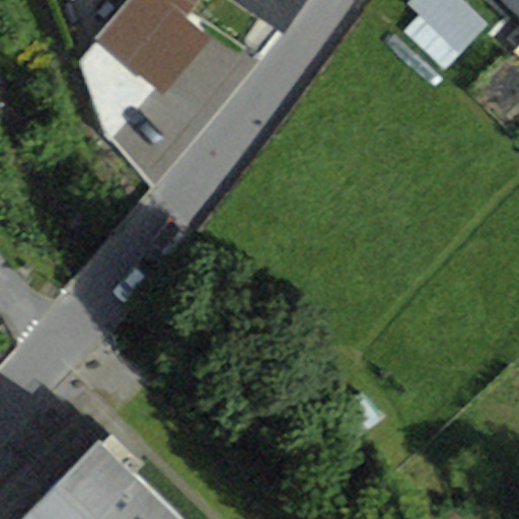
[(108,140),(156,181),(257,56),(207,22),(202,29),(161,0),(134,0),(81,62),(108,140)]
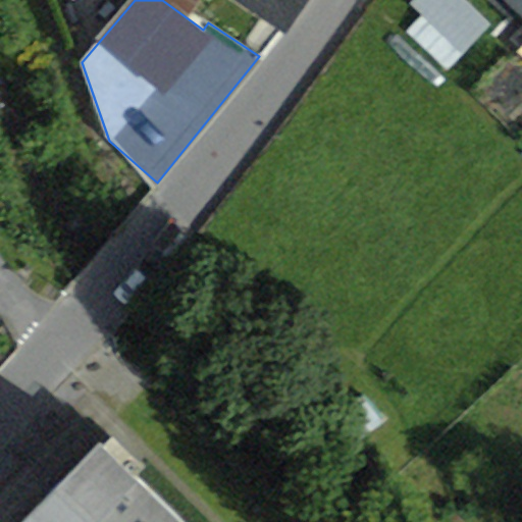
[(190,11),(188,13),(168,0),(162,0),(203,30),(208,22),(190,11)]
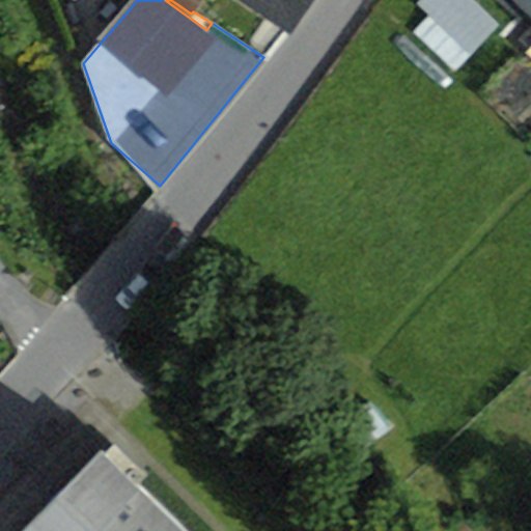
[(193,11),(200,0),(171,0),(191,14),(193,11)]
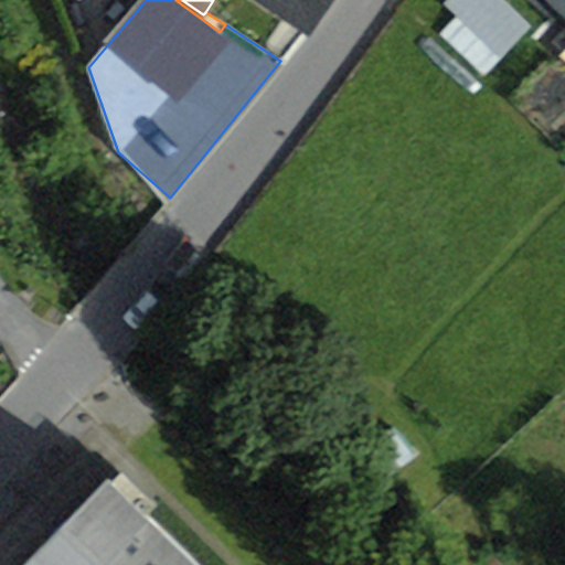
[(503,52),(525,30),(494,0),(450,0),(503,52)]
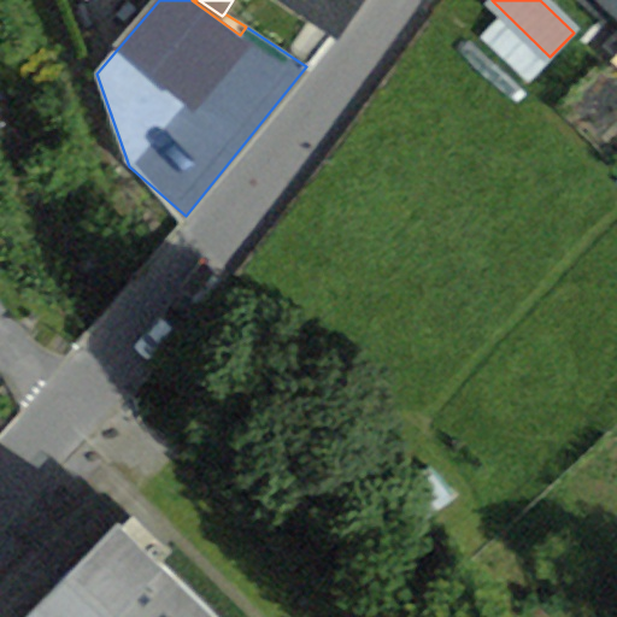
[(159,563),(172,550),(135,512),(122,526),(159,563)]
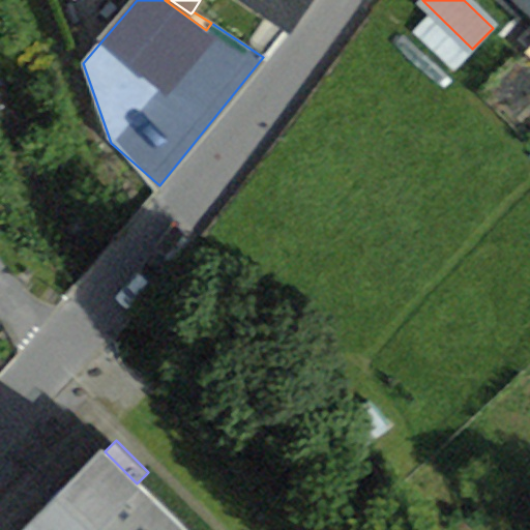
[(101,448),(21,529),(184,529),(137,483),(105,451),(101,448)]
